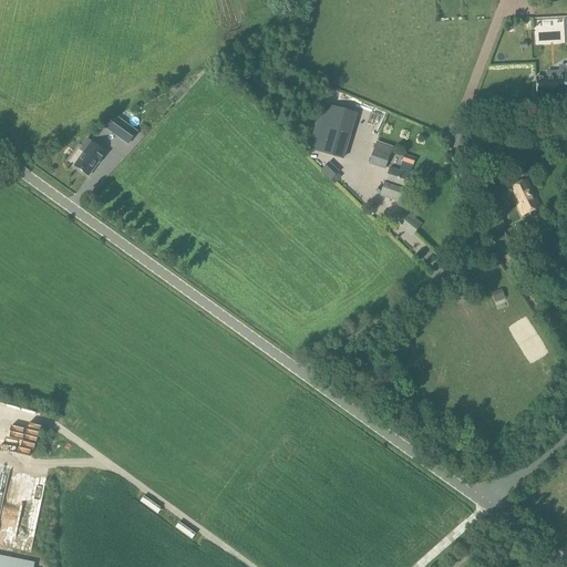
[(566,76),(562,76),(560,72),(547,73),(547,78),(536,79),(537,98),(547,96),(547,98),(556,98),(556,96),(566,95),(566,84),(566,76)]
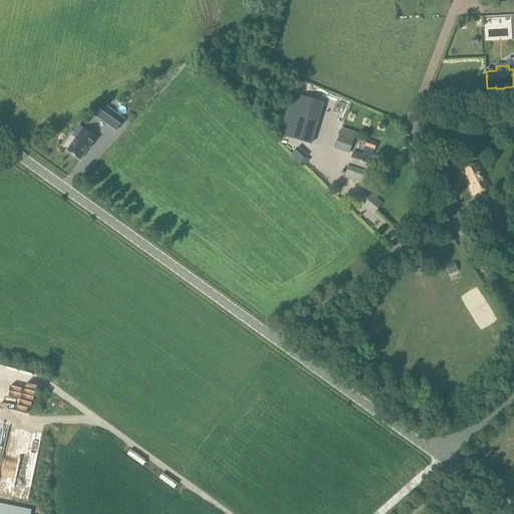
[(102,112),(96,118),(109,131),(115,123),(102,112)]
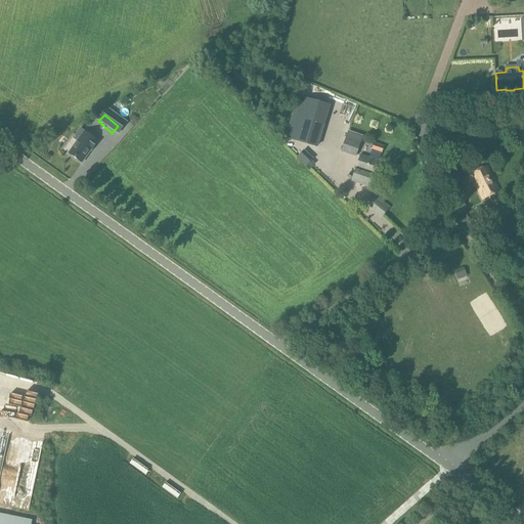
[(312,119),(311,122),(293,116),(287,138),(317,147),(324,126),(319,124),(320,121),(312,119)]
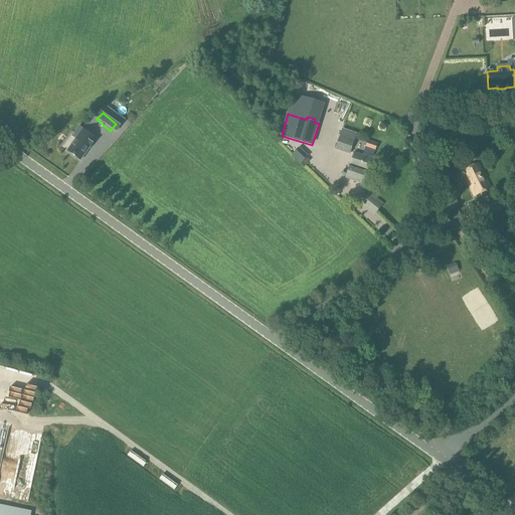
[(97,140),(95,139),(79,127),(72,136),(76,139),(67,151),(79,160),(80,160),(90,148),(97,140)]
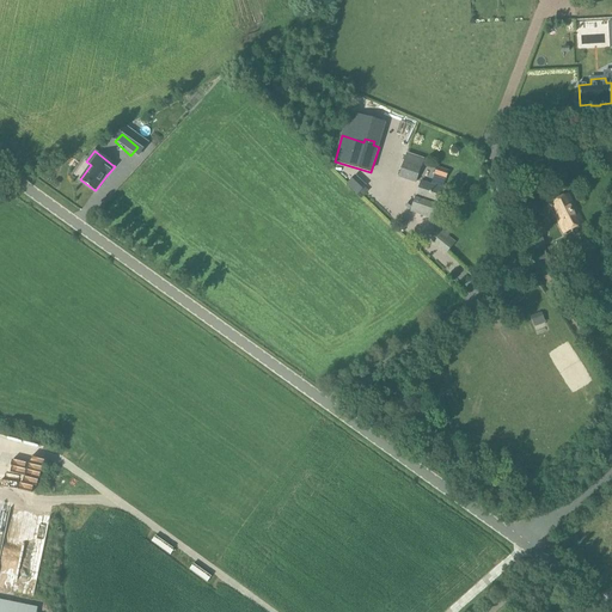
[(416,183),(424,160),(407,154),(398,177),(416,183)]
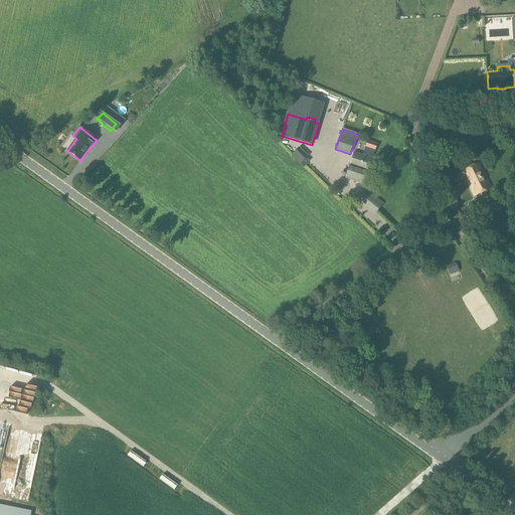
[(375,152),(377,144),(367,141),(365,149),(375,152)]
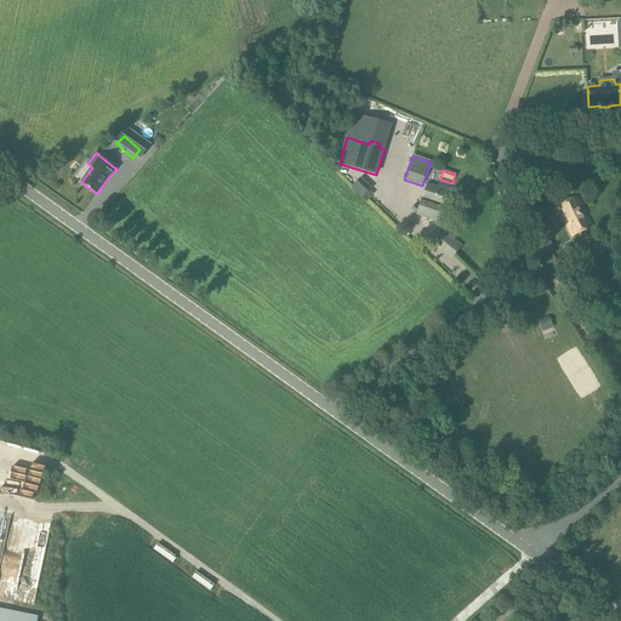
[(363,198),(371,189),(360,178),(352,188),(363,198)]
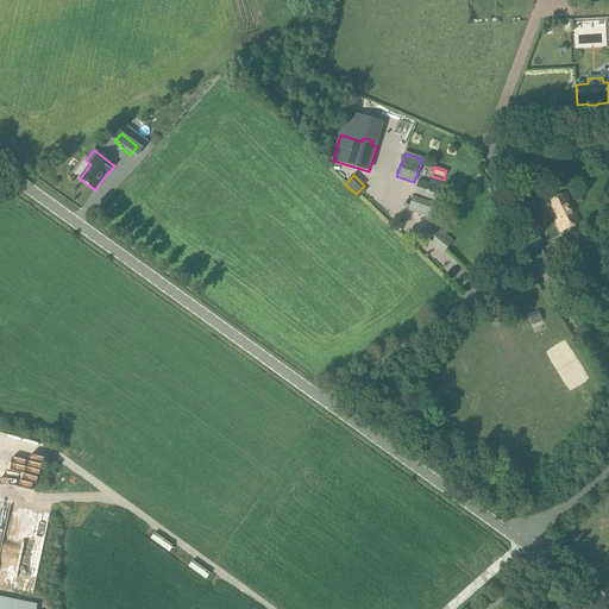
[(429,219),(440,189),(420,182),(409,212),(429,219)]
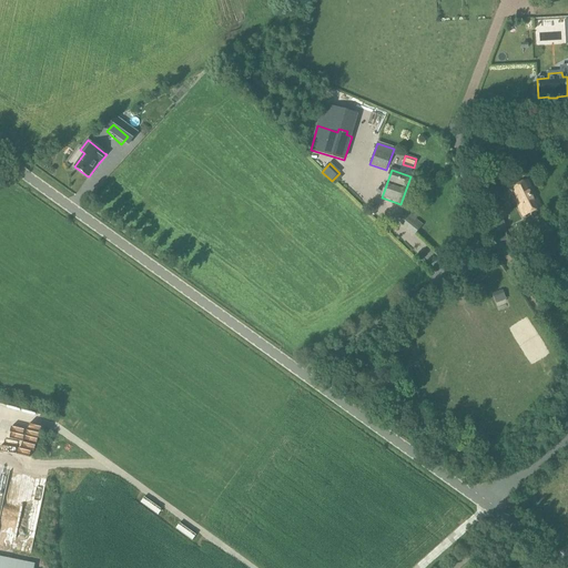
[(523,216),(541,208),(528,181),(510,190),(523,216)]
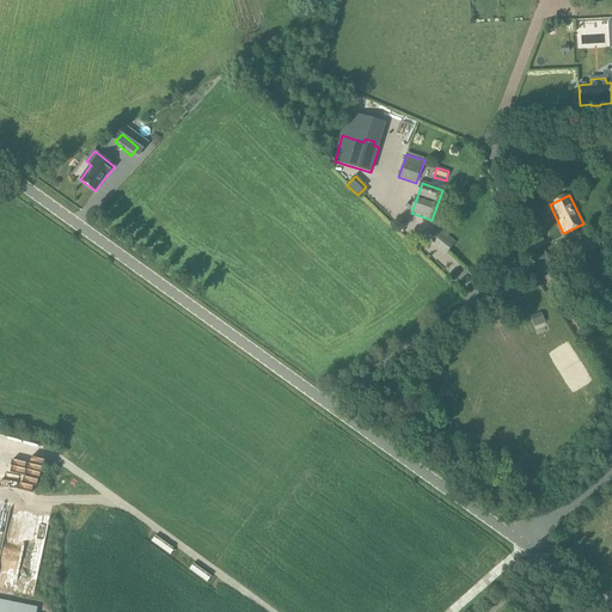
[(412,214),(411,219),(424,225),(427,219),(412,214)]
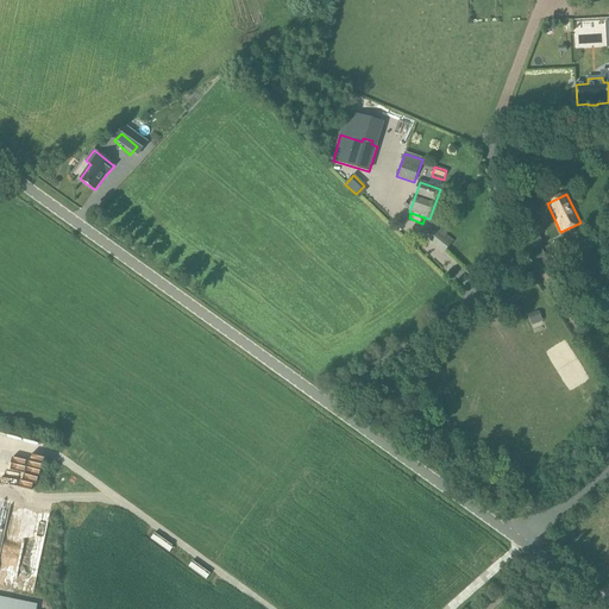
[(444,252),(452,242),(445,236),(449,232),(438,223),(426,238),(444,252)]
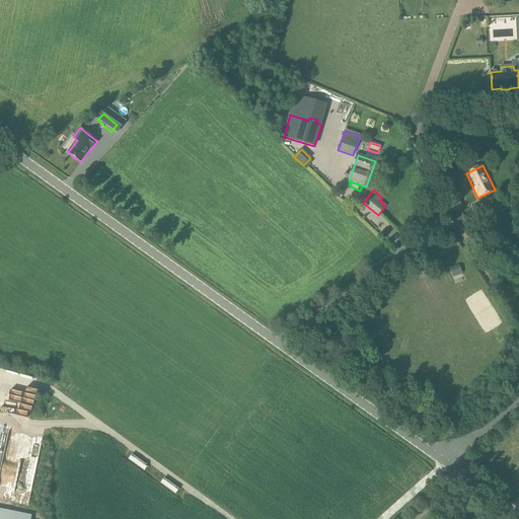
[(458,196),(447,199),(450,213),(461,210),(458,196)]
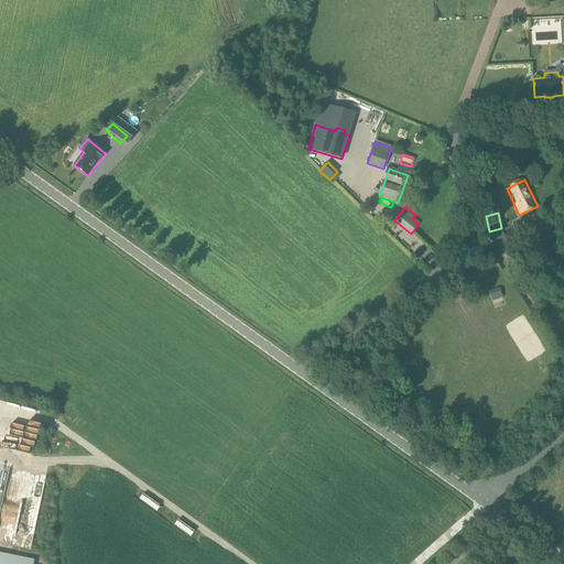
[(491,300),(502,296),(499,285),(488,289),(491,300)]
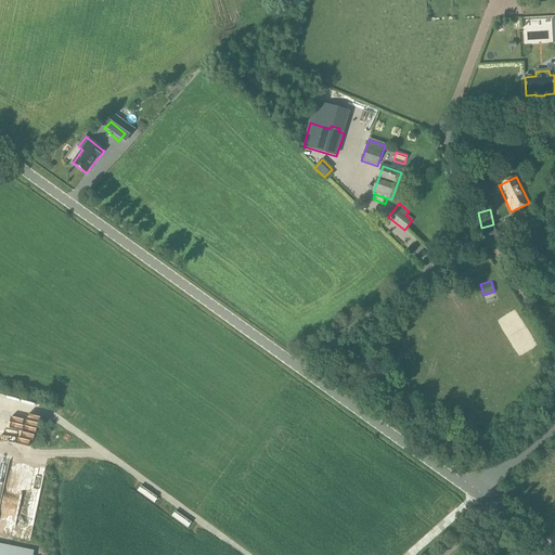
[(0,544),(0,554),(34,554),(35,552),(0,544)]
